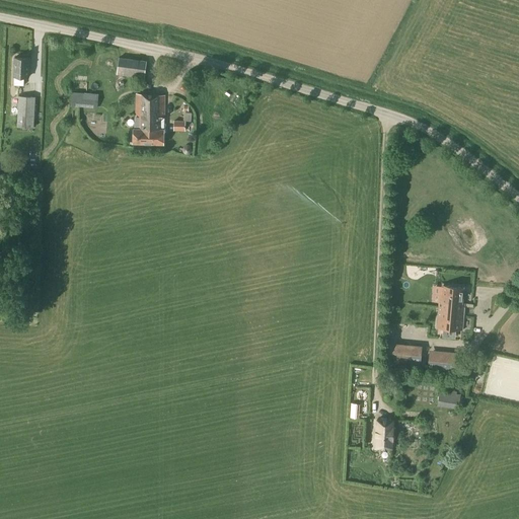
[(28,77),(29,59),(14,58),(13,77),(14,77),(14,85),(23,85),(23,77),(28,77)]
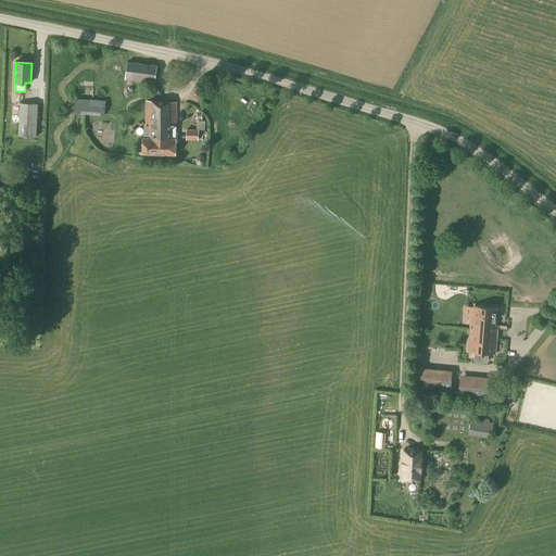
[(140,83),(142,64),(127,62),(125,80),(140,83)]
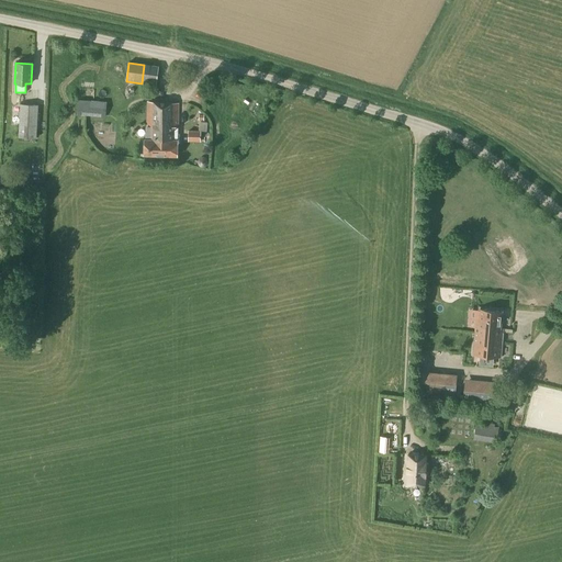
[(163,103),(147,102),(146,127),(146,139),(145,139),(144,156),(161,156),(177,157),(179,103),(163,103)]
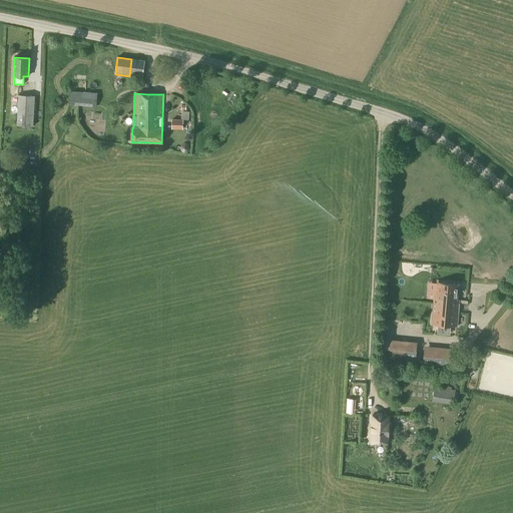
[(95,107),(96,96),(71,94),(70,105),(95,107)]
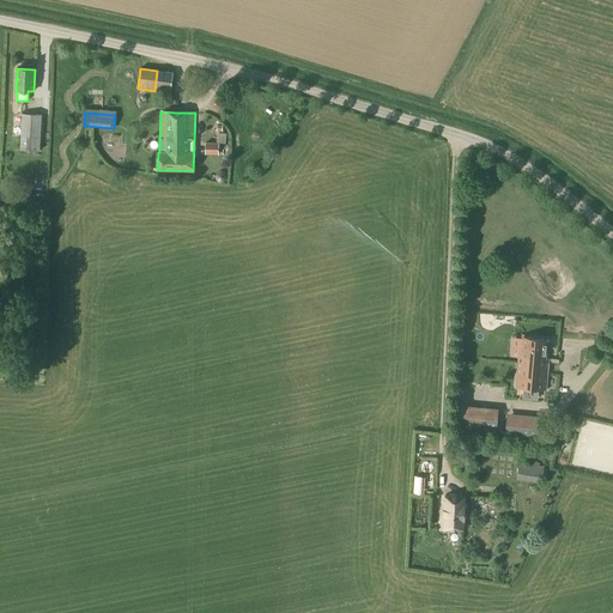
[(40,151),(41,115),(22,114),(20,150),(40,151)]
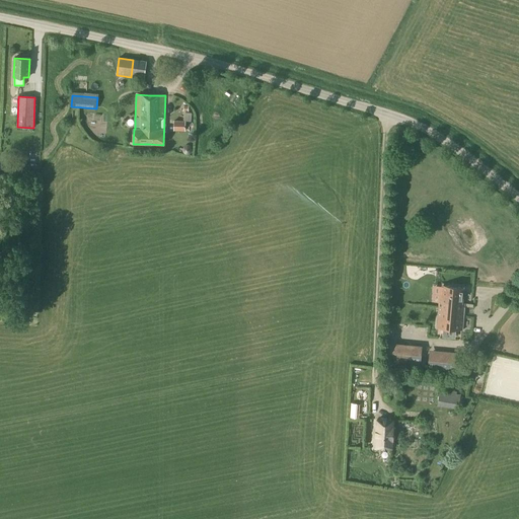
[(189,131),(189,127),(184,127),(186,121),(173,121),(173,131),(189,131)]
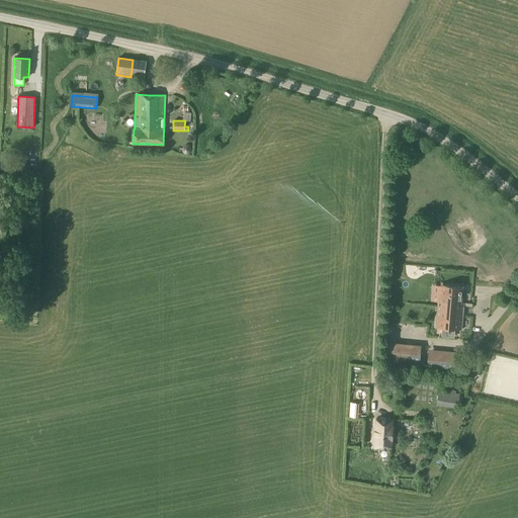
[(461,304),(462,287),(442,285),(441,300),(438,300),(436,328),(461,330),(463,304),(461,304)]
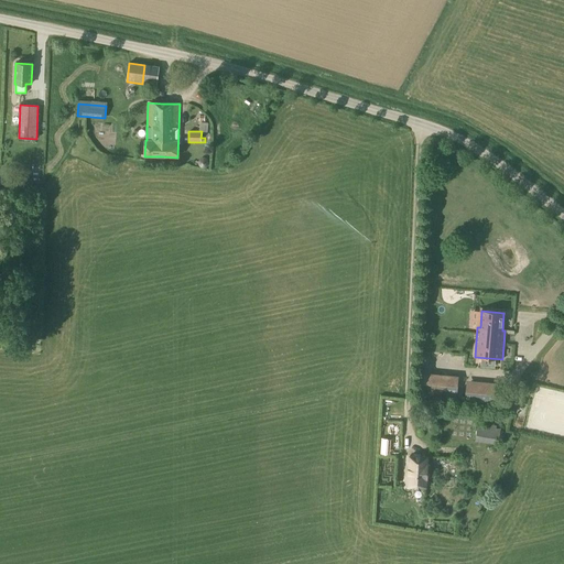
[(467,365),(466,356),(457,356),(457,365),(467,365)]
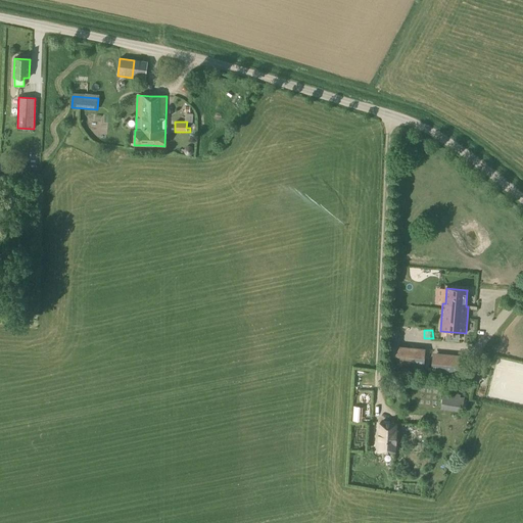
[(423,370),(425,349),(415,348),(413,370),(423,370)]
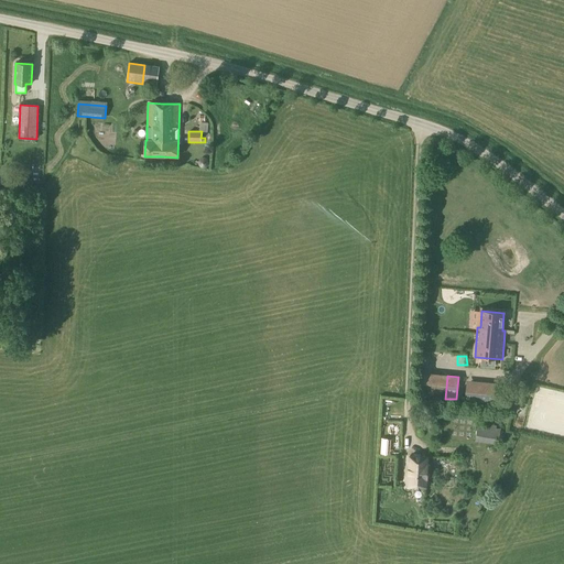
[(496,383),(466,381),(465,401),(494,403),(496,383)]
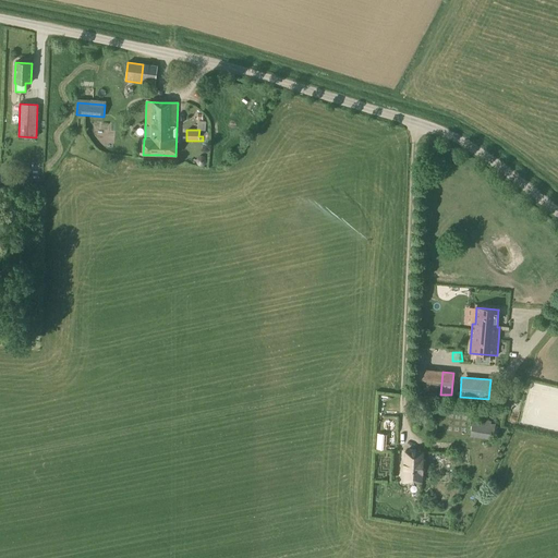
[(493,440),(495,424),(490,424),(492,421),(473,419),(470,437),(493,440)]
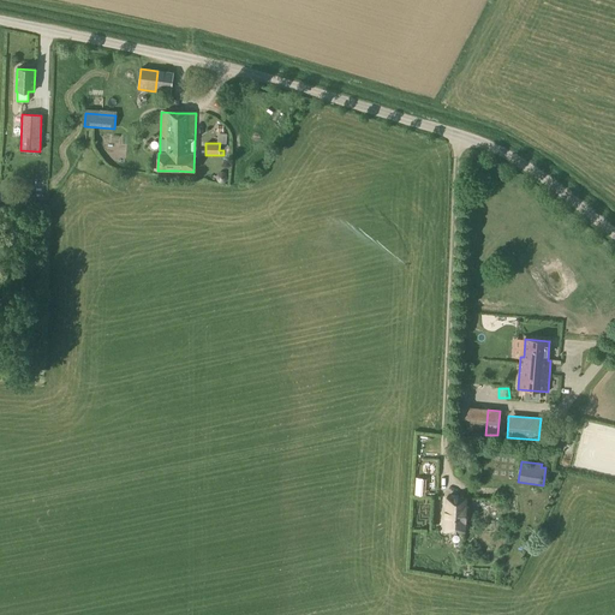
[(499,532),(500,499),(467,497),(447,496),(446,531),(461,531),(461,532),(499,532)]
